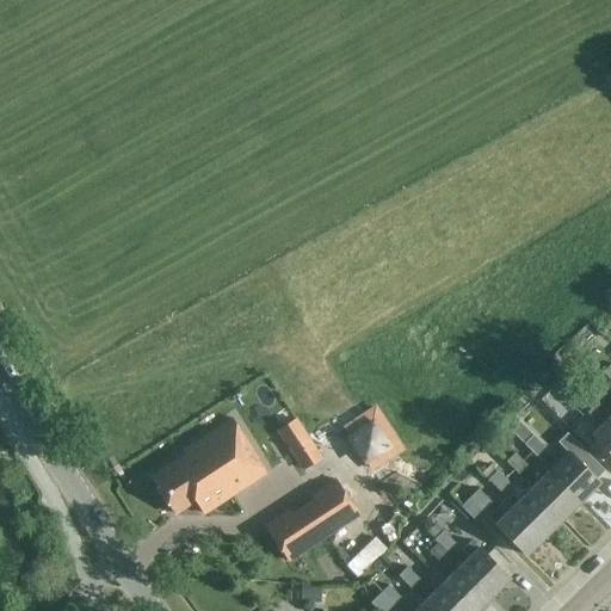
[(585,392),(598,403),(608,394),(594,382),(585,392)]
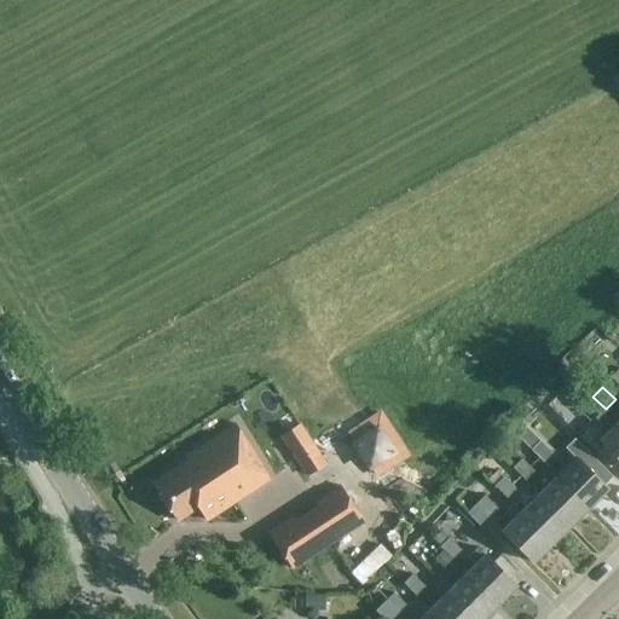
[(603,409),(591,398),(584,406),(595,417),(603,409)]
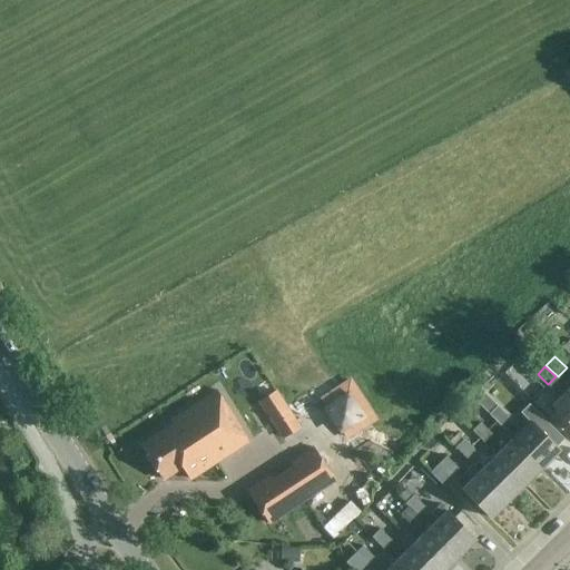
[(569,424),(569,390),(568,389),(562,382),(552,392),(558,397),(551,405),(569,424)]
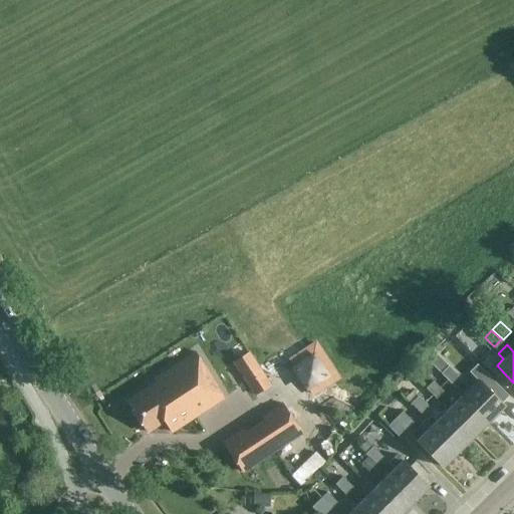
[(271,387),(249,352),(232,363),(254,398),(271,387)]
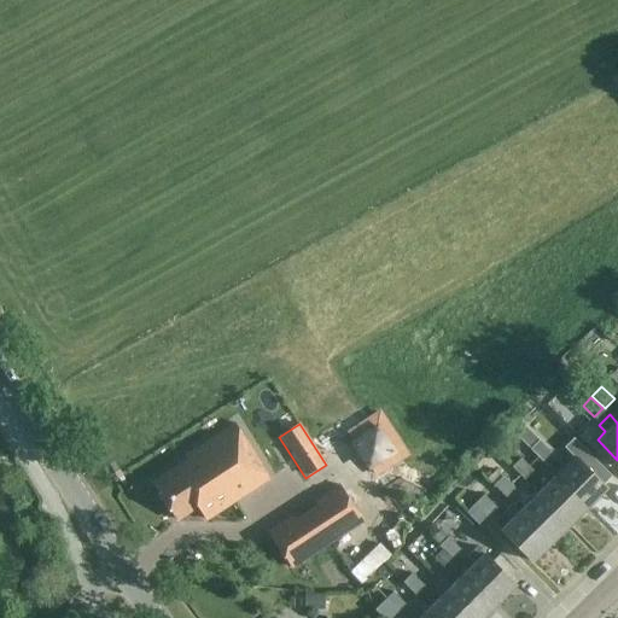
[(234,425),(184,459),(186,462),(152,484),(176,520),(199,506),(208,520),(270,481),(234,425)]
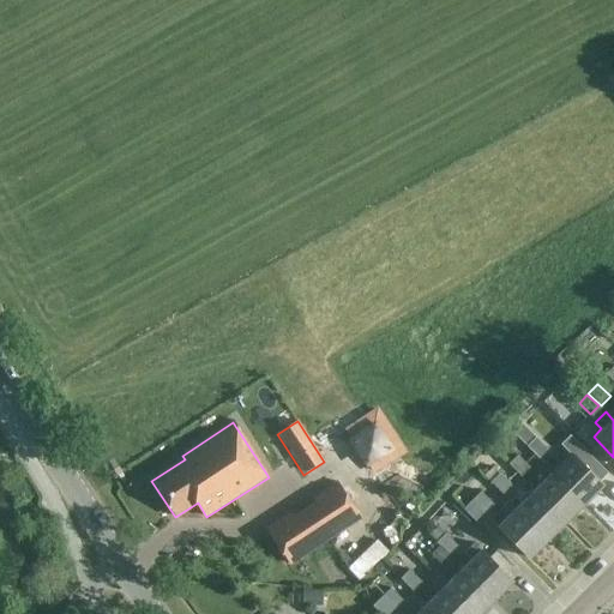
[(536,439),(522,425),(513,433),(540,461),(548,451),(536,438),(536,439)]
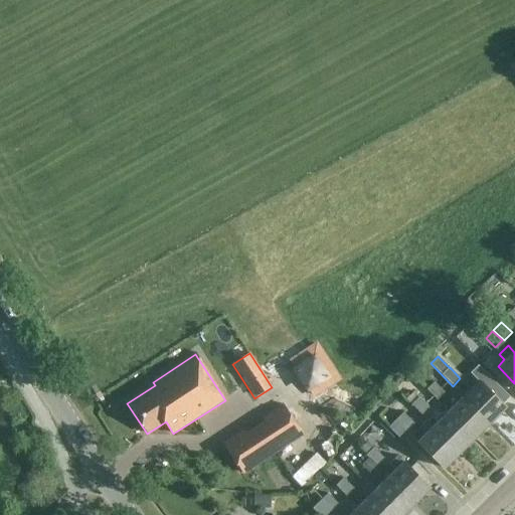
[(479,380),(463,396),(488,422),(505,406),(479,380)]
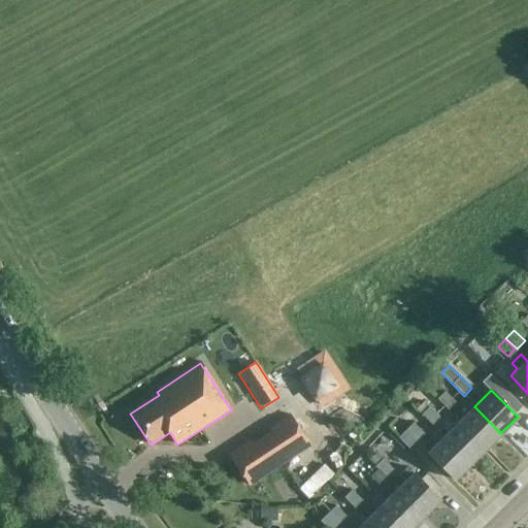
[(437,400),(449,411),(457,403),(446,392),(437,400)]
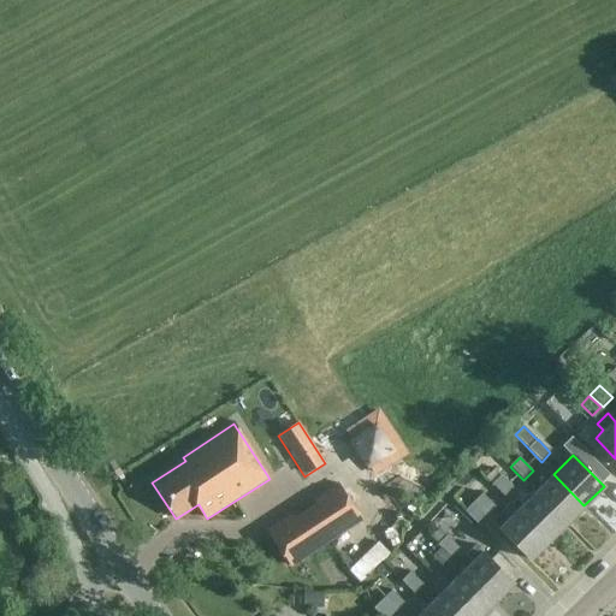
[(554,474),(535,492),(566,523),(584,505),(554,474)]
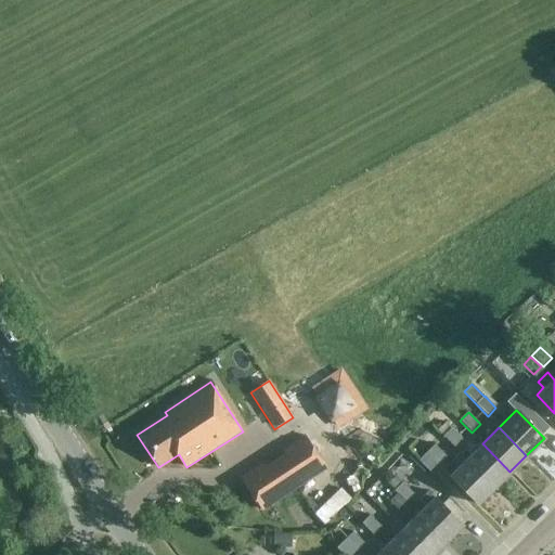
[(463,440),(452,429),(444,437),(455,448),(463,440)]
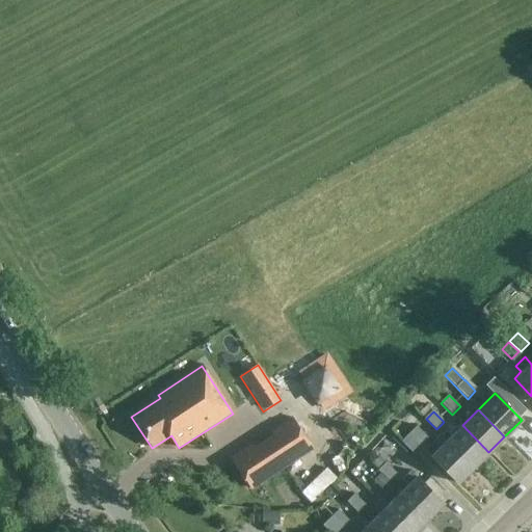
[(230,458),(251,490),(313,450),(291,417),(269,431),(271,435),(254,447),(250,444),(230,458)]
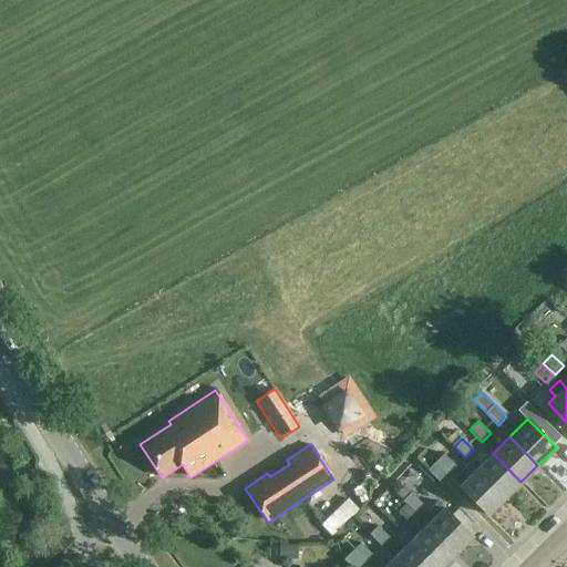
[(493,453),(476,470),(504,498),(521,482),(493,453)]
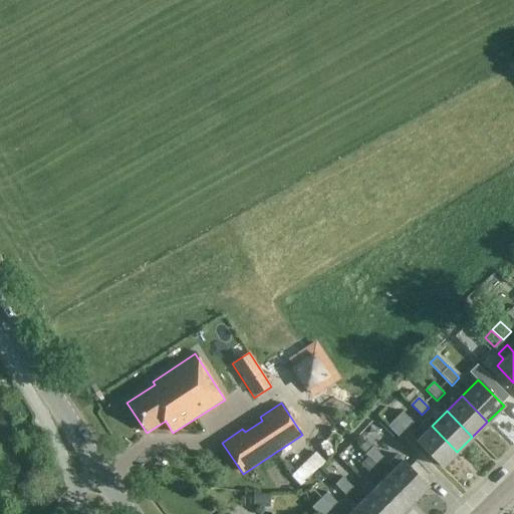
[(403,413),(389,427),(405,443),(412,435),(407,430),(414,423),(403,413)]
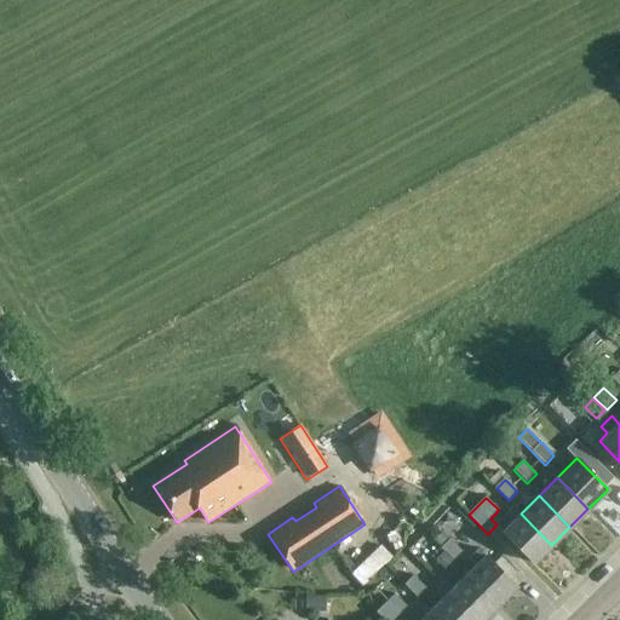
[(512,522),(501,532),(533,563),(551,545),(521,514),(514,507),(505,515),(512,522)]
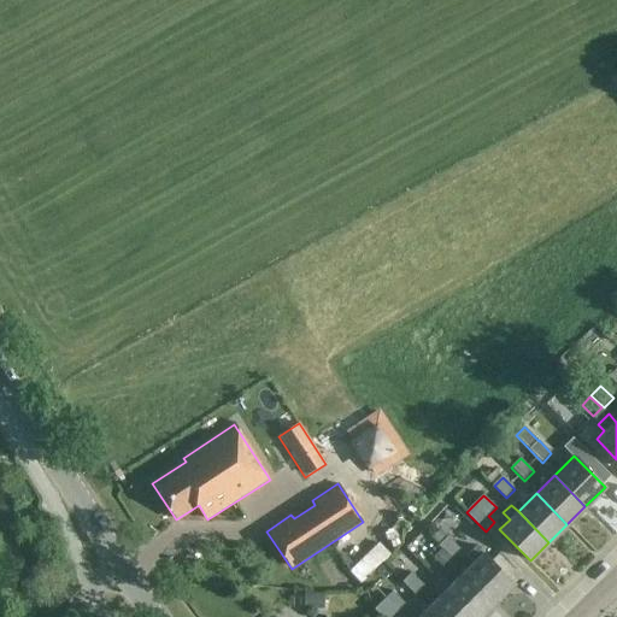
[(401,536),(372,563),(383,574),(411,547),(401,536)]
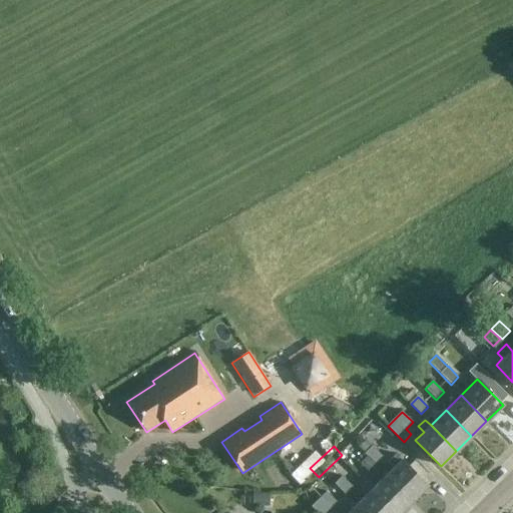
[(383,457),(373,447),(365,454),(368,456),(376,464),(383,457)]
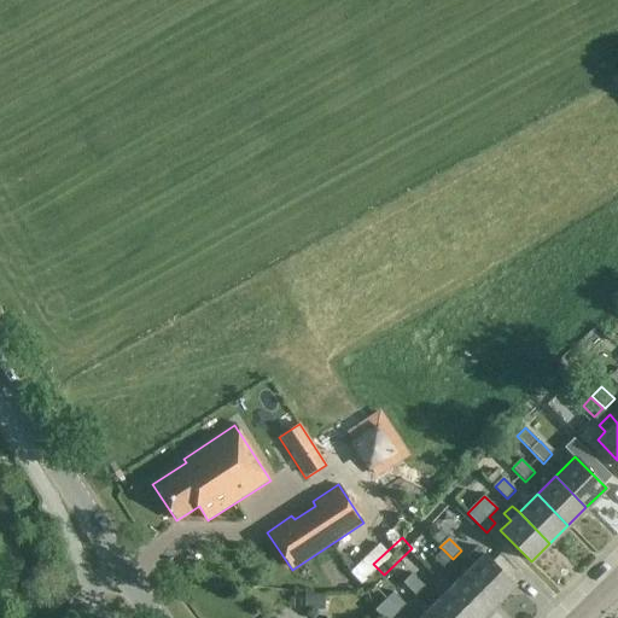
[(472,566),(465,572),(496,605),(516,586),(484,554),(477,547),(465,559),(472,566)]
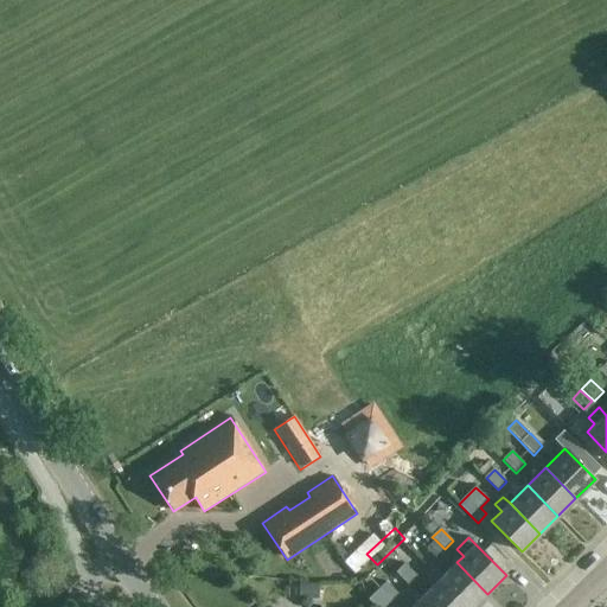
[(448,570),(439,580),(465,606),(474,606),(487,594),(457,562),(445,549),(435,540),(426,549),(448,570)]
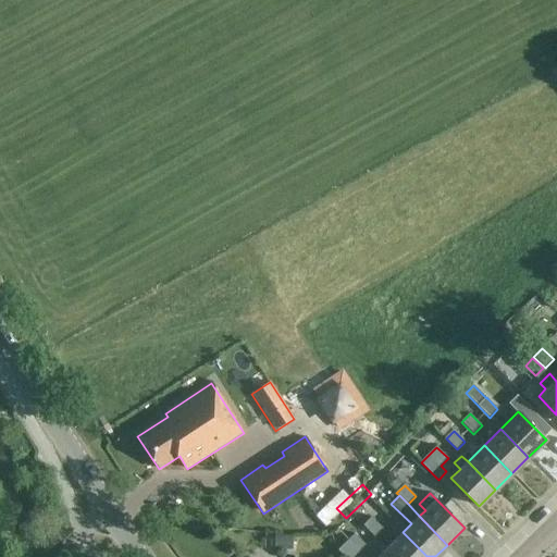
[(363,525),(375,536),(383,529),(371,518),(363,525)]
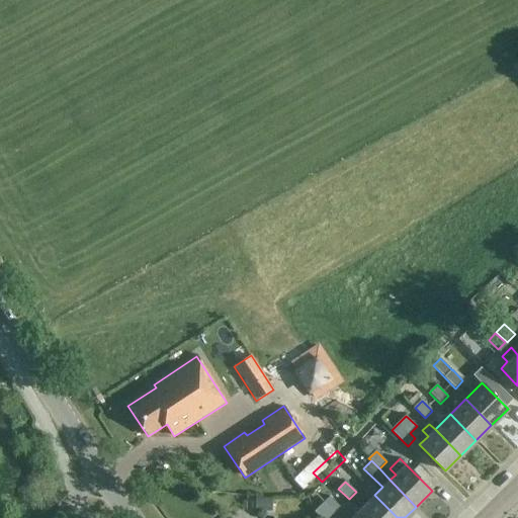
[(367,503),(359,510),(367,517),(397,517),(374,495),(370,491),(363,499),(367,503)]
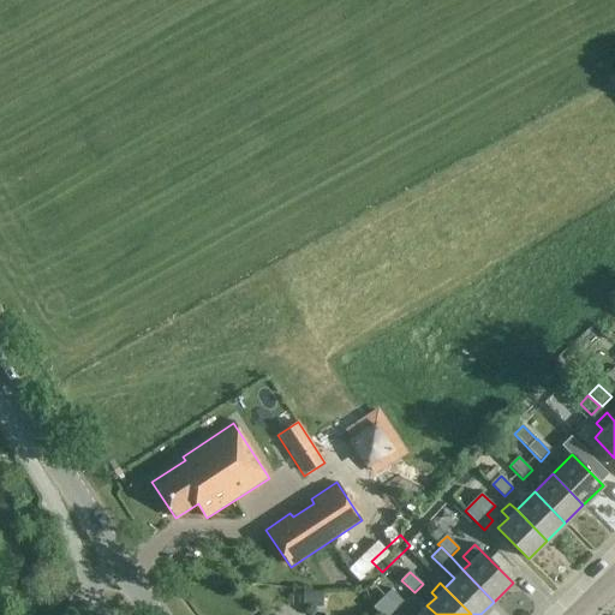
[(392,590),(374,608),(380,614),(399,614),(395,611),(405,603),(392,590)]
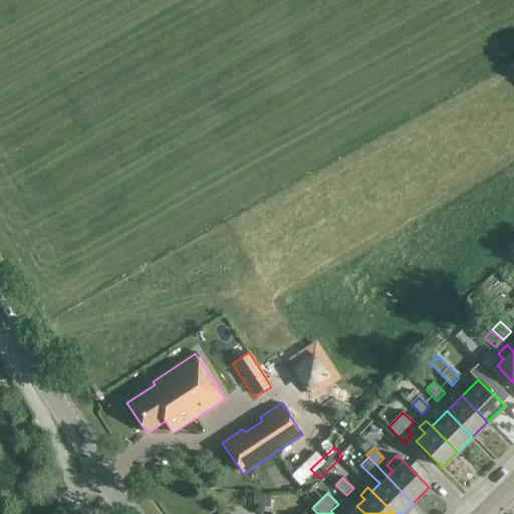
[(269,495),(253,495),(253,508),(269,509),(269,495)]
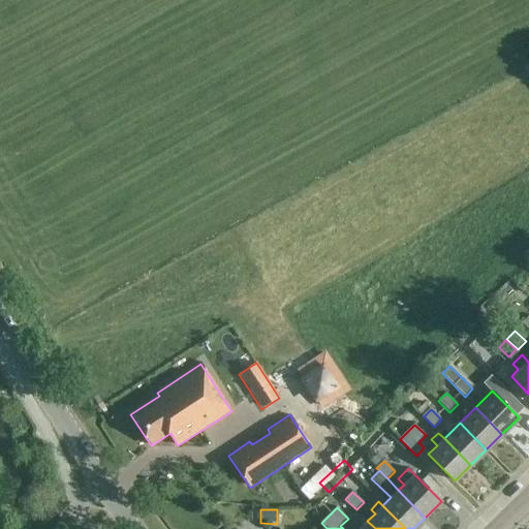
[(375,528),(367,521),(363,517),(355,524),(360,528),(358,528),(375,528)]
